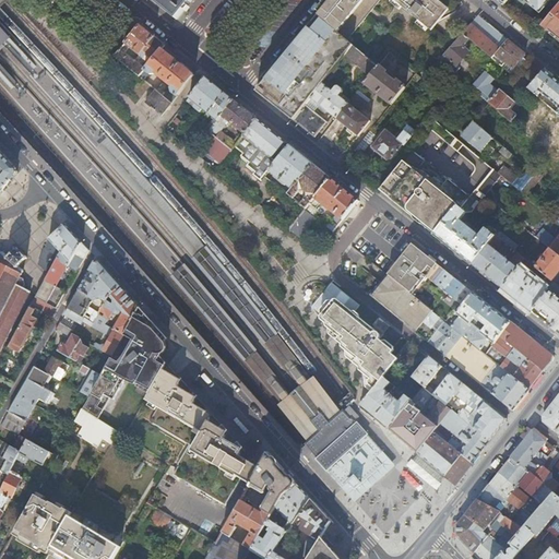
[(176,20),(192,0),(151,0),(158,6),(176,20)]
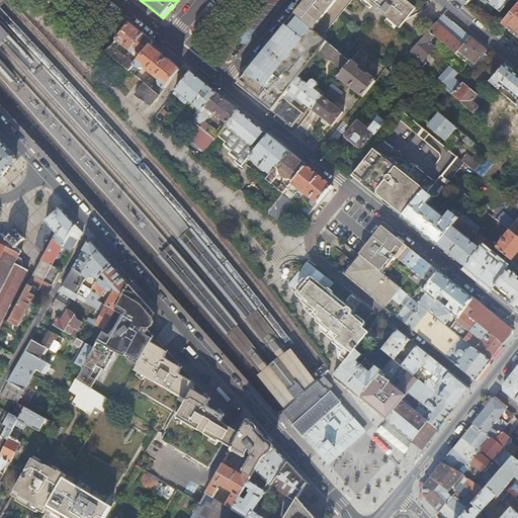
[(345,8),(346,7),(337,0),(306,0),(294,14),(321,37),(340,14),(337,11),(342,6),(345,8)]
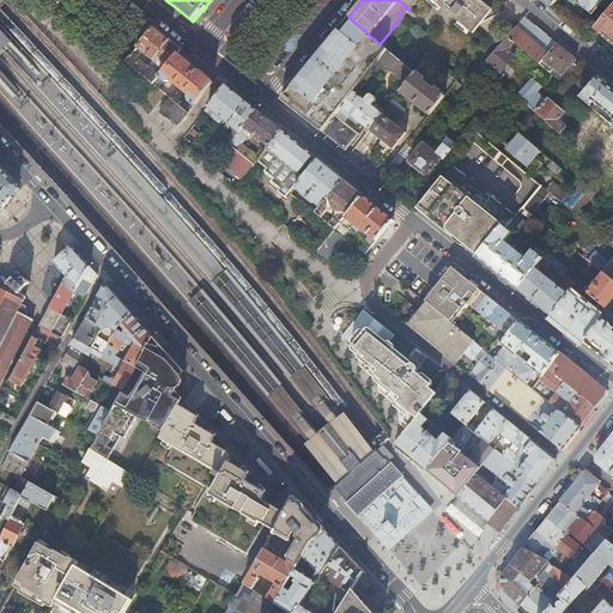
[(399,0),(410,8),(416,0),(431,0),(469,31),(490,8),(478,0),(399,0)]
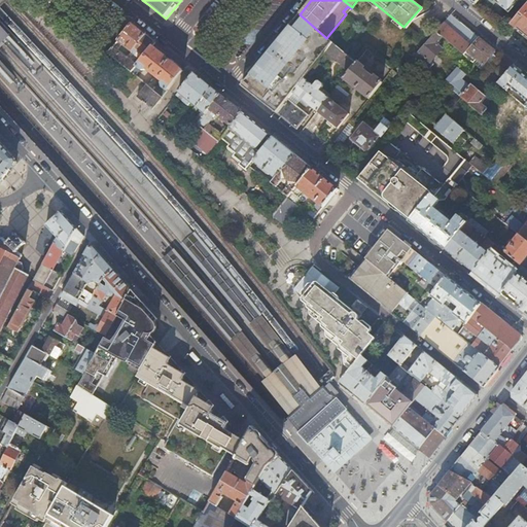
[(494,0),(508,11),(518,0),(494,0)]
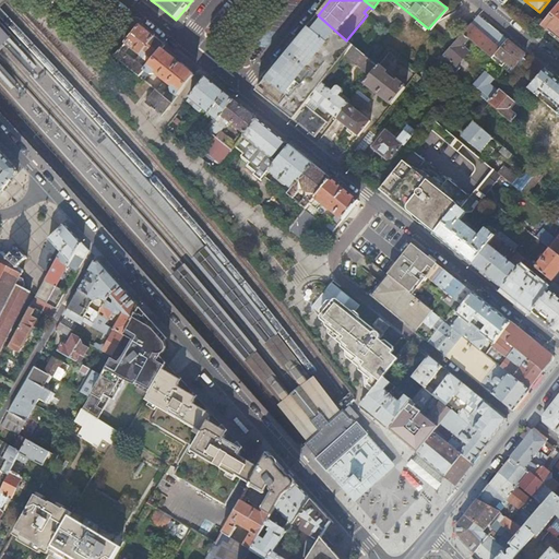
[(558,6),(543,26),(558,39),(558,6)]
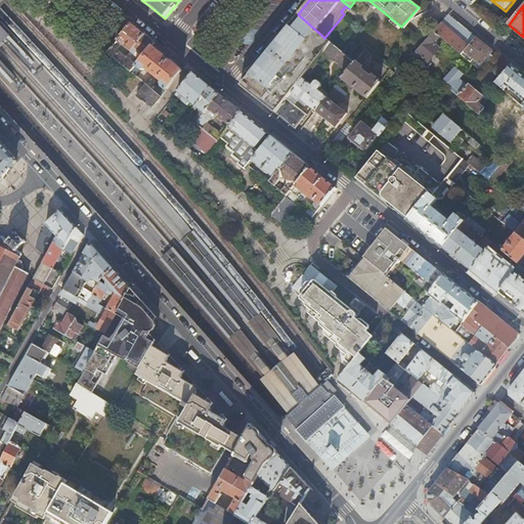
[(330,43),(324,38),(298,14),(241,84),(265,104),(274,113),(286,98),(291,92),(302,78),(322,51),(330,43)]
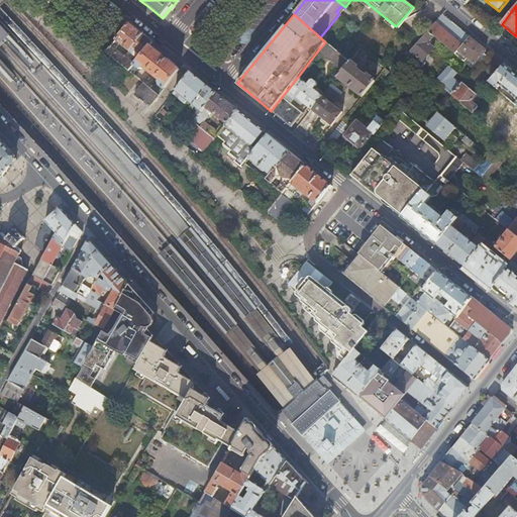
[(434,36),(464,62),(468,58),(475,64),(486,52),(487,50),(470,36),(443,15),(428,31),(434,36)]
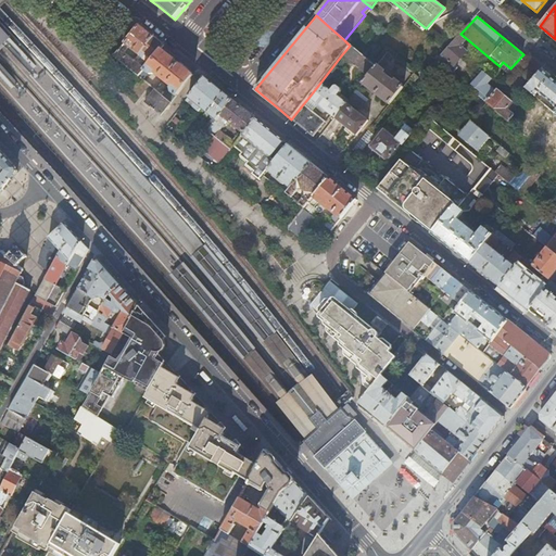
[(161,49),(173,58),(176,53),(158,38),(139,24),(113,54),(113,55),(138,76),(143,70),(161,49)]
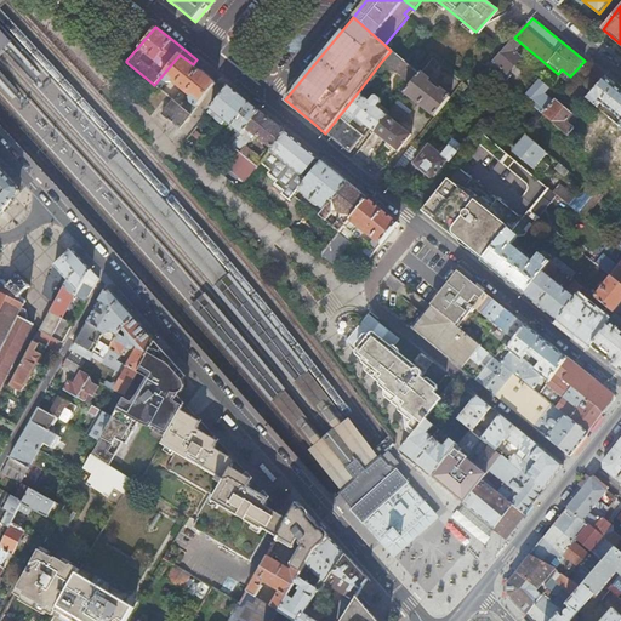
[(0,58),(15,46),(12,44),(1,32),(0,29),(0,58)]
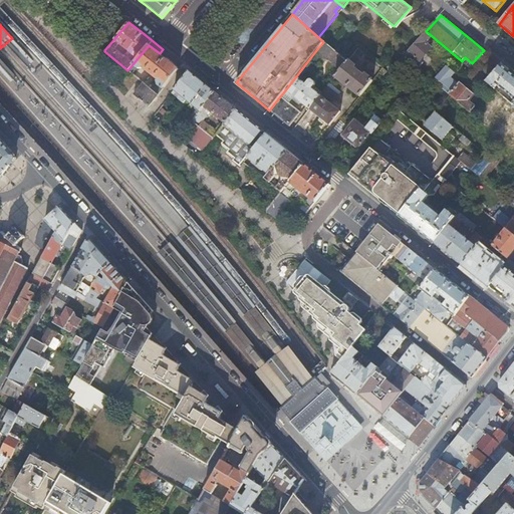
[(432,36),(426,31),(408,51),(403,56),(418,68),(423,62),(421,60),(432,48),(426,43),(432,36)]
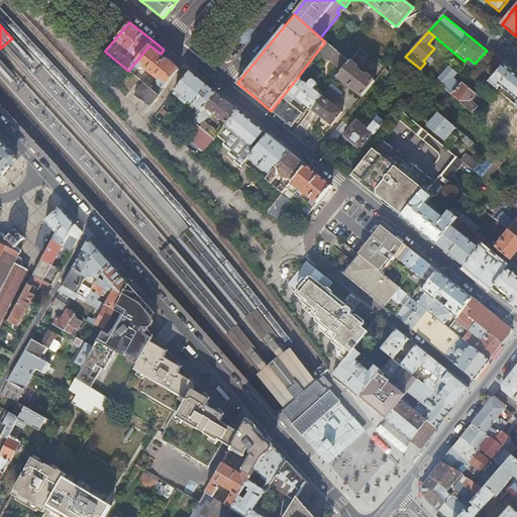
[(342,71),(349,62),(325,42),(318,50),(342,71)]
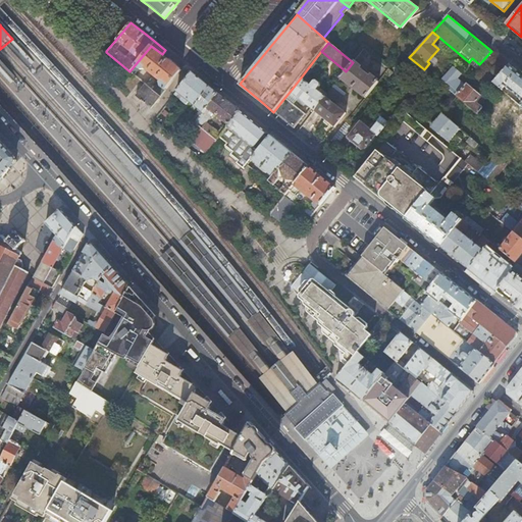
[(180,69),(169,60),(162,54),(151,46),(135,65),(140,68),(145,68),(161,81),(160,81),(161,86),(165,89),(180,69)]
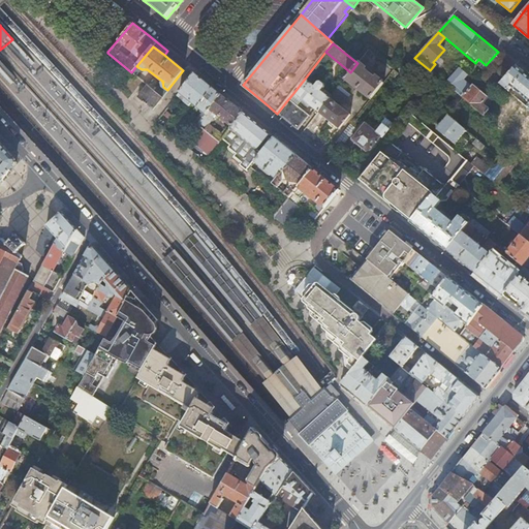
[(483,69),(478,73),(484,78),(501,56),(497,53),(486,65),(483,69)]
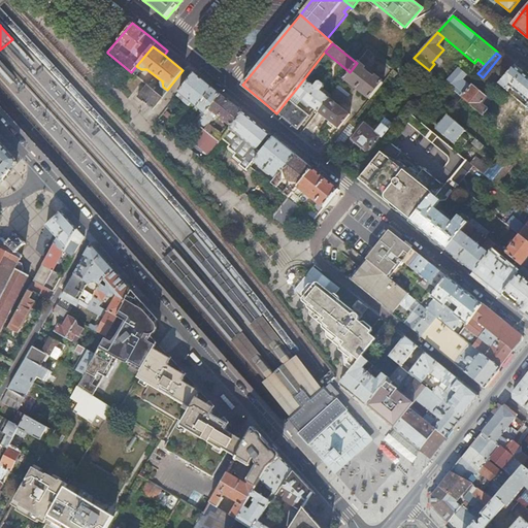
[(401,72),(414,58),(410,55),(401,66),(401,72)]
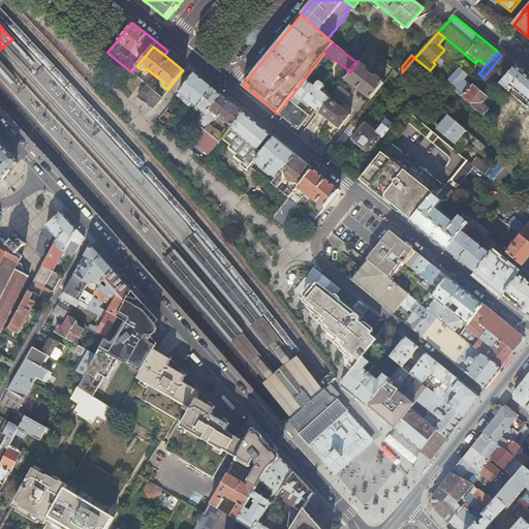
[(478,59),(475,63),(483,69),(486,65),(478,59)]
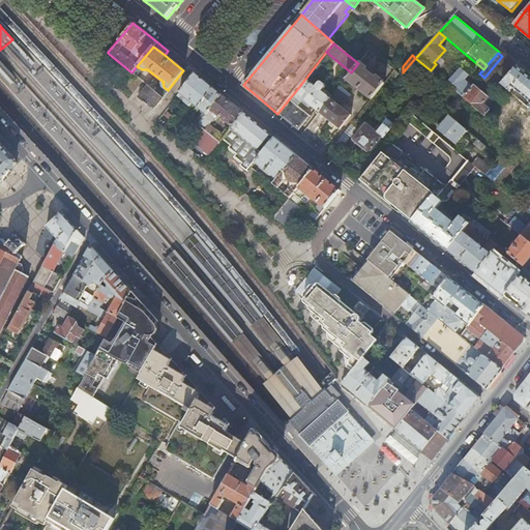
[(371,99),(383,83),(384,83),(376,77),(375,78),(365,70),(366,69),(359,62),(358,63),(351,72),(346,80),(371,99)]
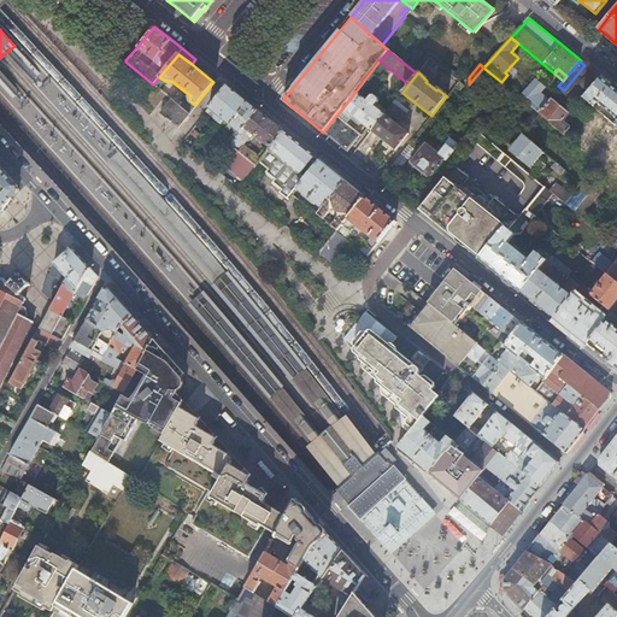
[(616,89),(600,77),(583,98),(593,106),(598,101),(616,118),(616,122),(615,124),(616,125),(616,89)]
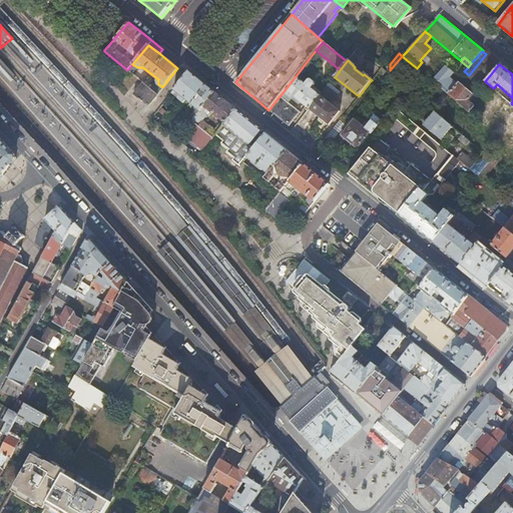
[(431,80),(449,95),(469,112),(474,106),(467,100),(472,94),(458,83),(457,84),(449,77),(453,72),(445,65),(439,71),(431,80)]
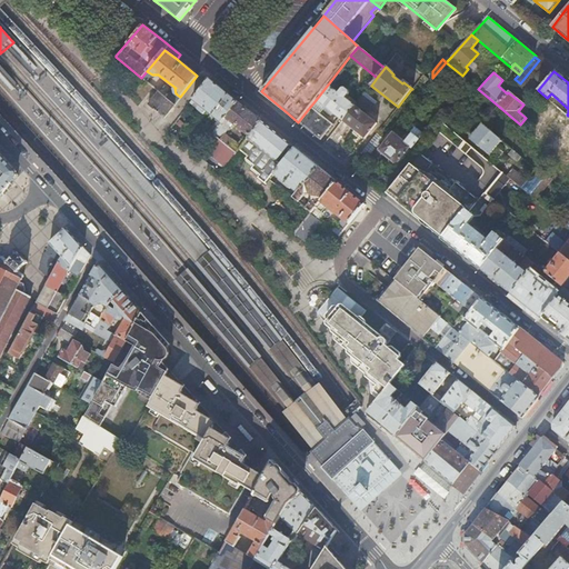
[(411,89),(418,95),(430,80),(423,75),(422,76),(412,89),(411,89)]
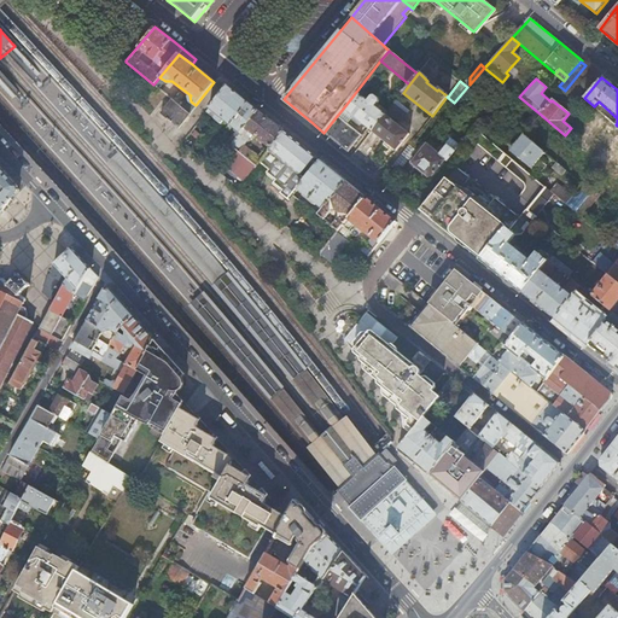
[(234,91),(227,85),(207,111),(223,124),(225,124),(226,124),(227,123),(228,123),(228,122),(229,123),(227,126),(229,128),(232,126),(237,129),(232,134),(237,138),(257,110),(250,103),(234,91)]
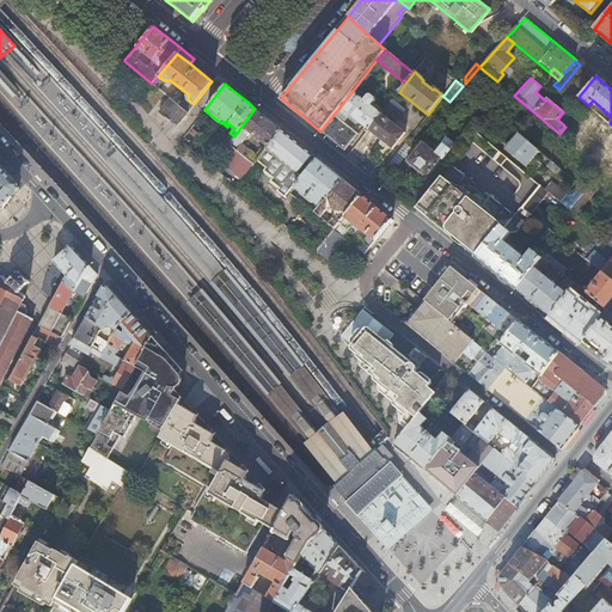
[(340,108),(368,130),(381,114),(371,105),(374,101),(374,97),(368,93),(366,95),(362,99),(353,91),(340,108)]
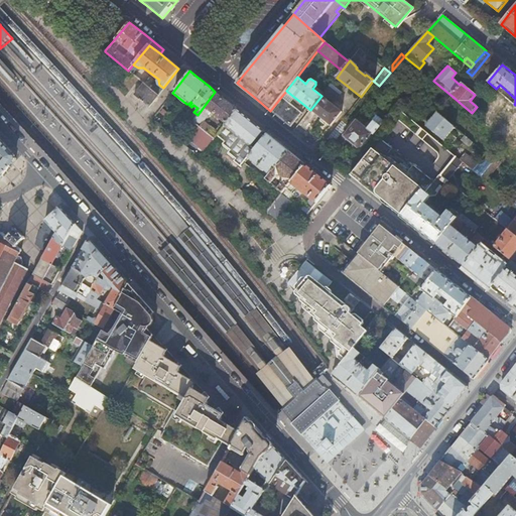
[(158,94),(144,83),(139,89),(134,94),(149,106),(158,94)]
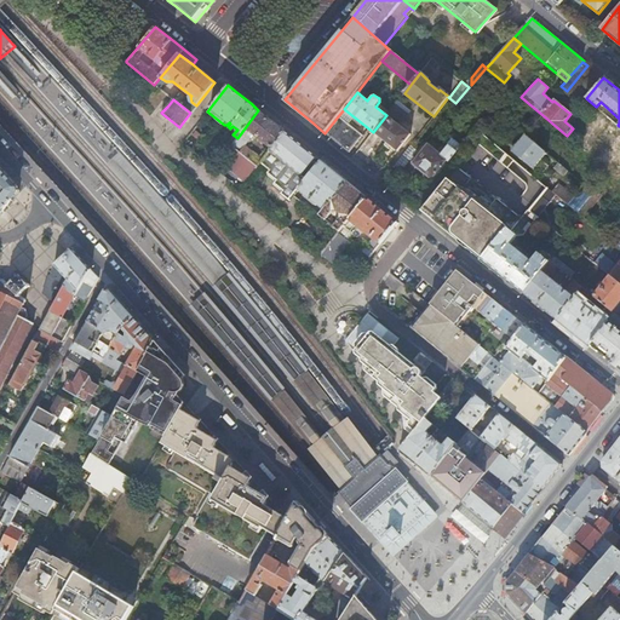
[(411,110),(397,101),(388,113),(401,122),(411,110)]
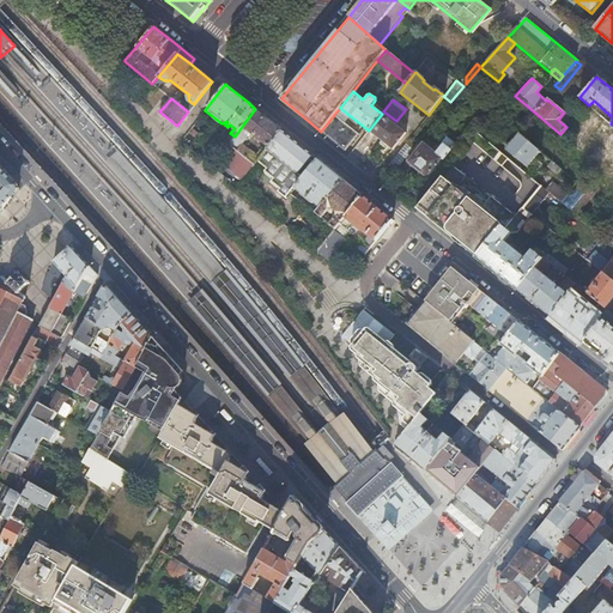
[(268,119),(255,109),(235,137),(229,144),(230,144),(240,152),(254,163),(258,159),(259,157),(242,143),(248,135),(249,135),(250,133),(268,146),(281,129),(268,119)]
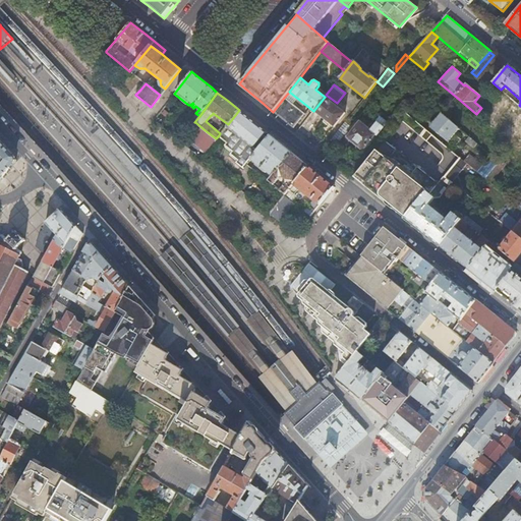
[(325,97),(313,111),(334,127),(344,113),(325,97)]
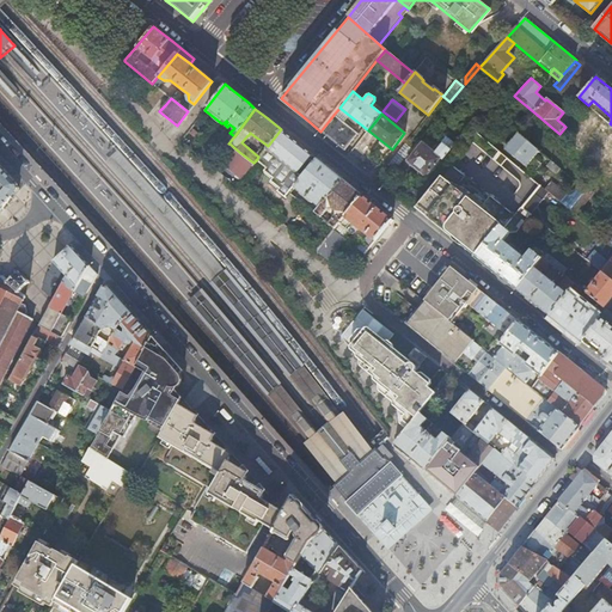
[(320,132),(344,151),(357,134),(334,115),(320,132)]
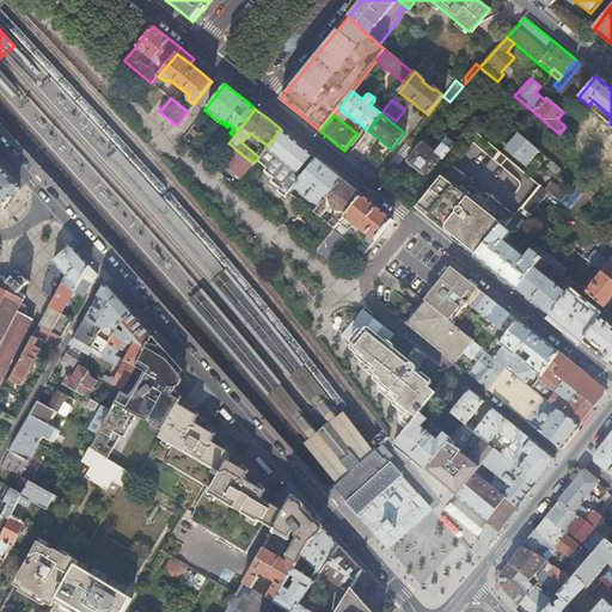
[(592,150),(586,155),(592,161),(611,136),(611,124),(604,133),(598,127),(585,144),(592,150)]
